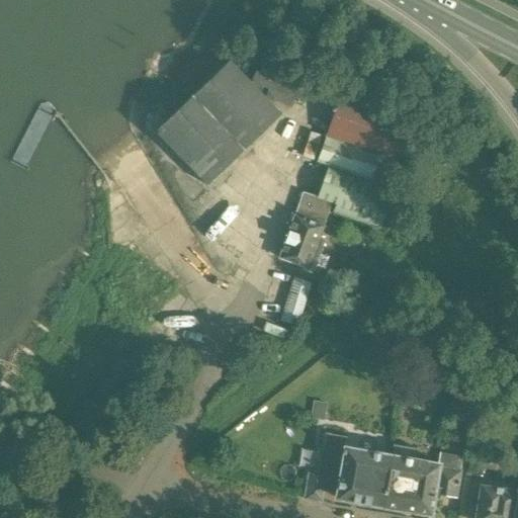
[(267,98),(252,82),(229,59),(154,132),(206,185),(281,113),(267,98)]
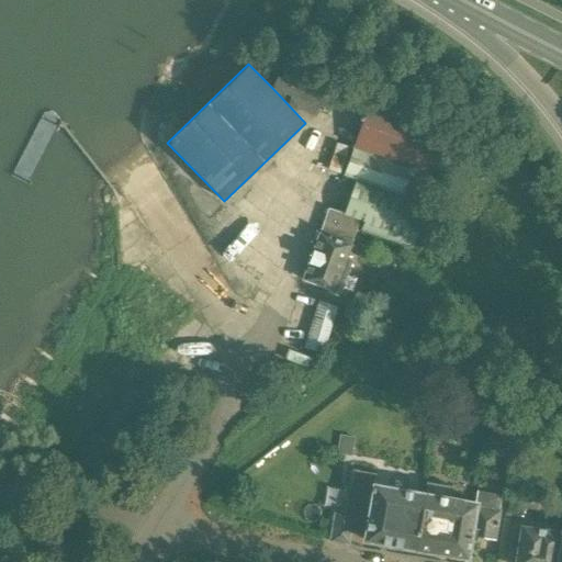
[(273,89),(290,107),(316,119),(321,108),(329,111),(337,90),(281,69),(273,89)]
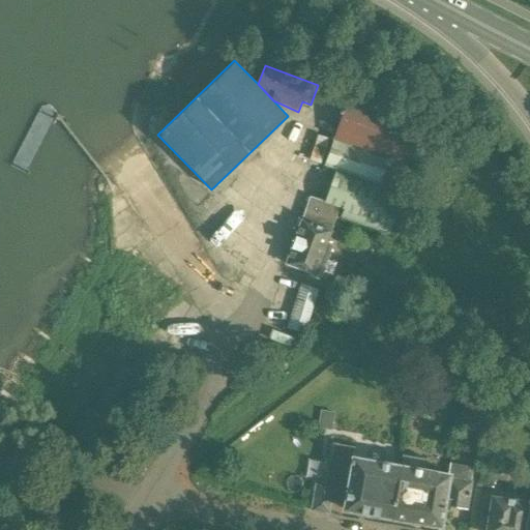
[(406,165),(419,124),(347,97),(332,138),(406,165)]
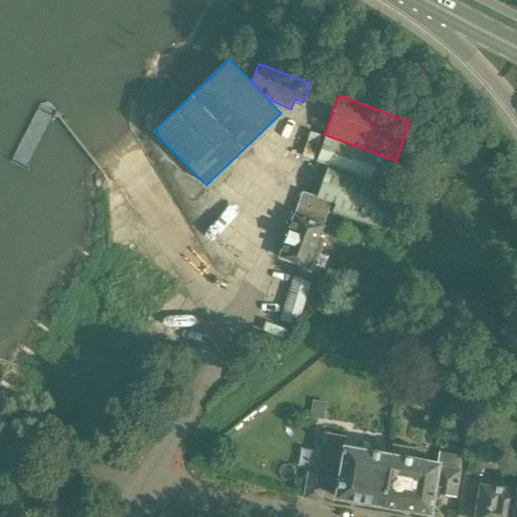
[(309,129),(305,147),(315,150),(319,132),(309,129)]
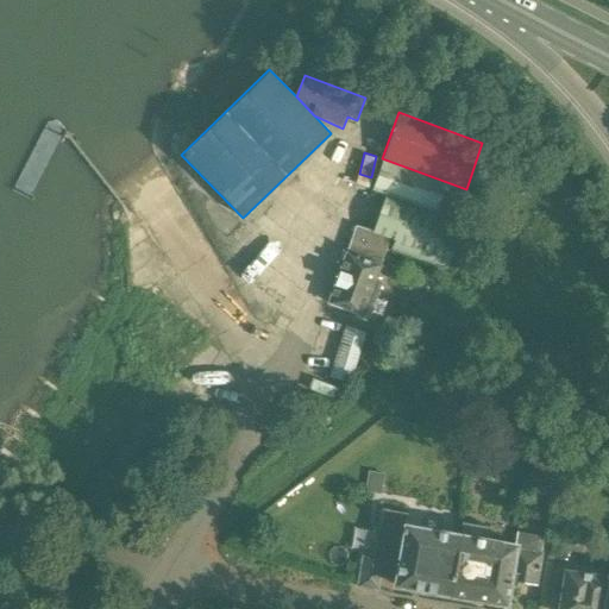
[(465,189),(382,159),(371,190),(454,220),(465,189)]
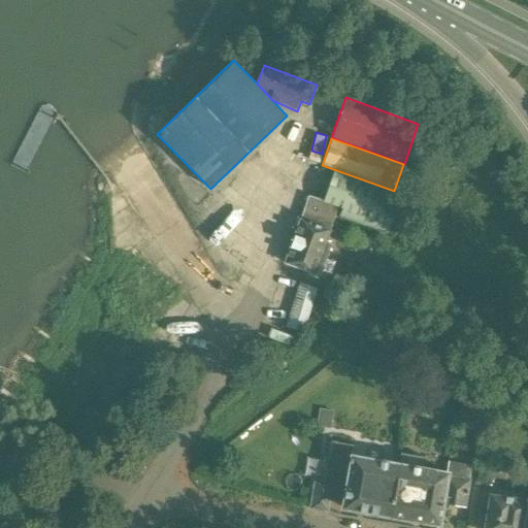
[(324,242),(337,205),(308,195),(284,263),(320,275),(330,244),(324,242)]
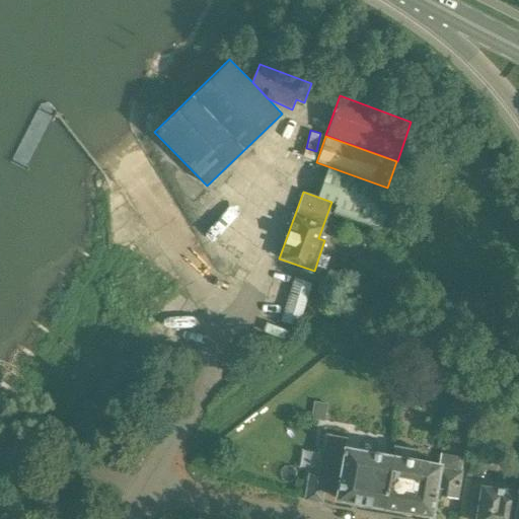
[(298,326),(311,283),(294,277),(280,320),(298,326)]
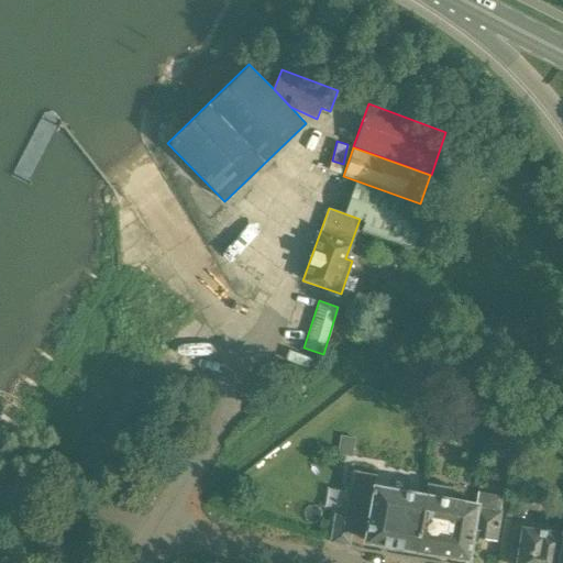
[(352,457),(355,439),(340,437),(338,455),(352,457)]
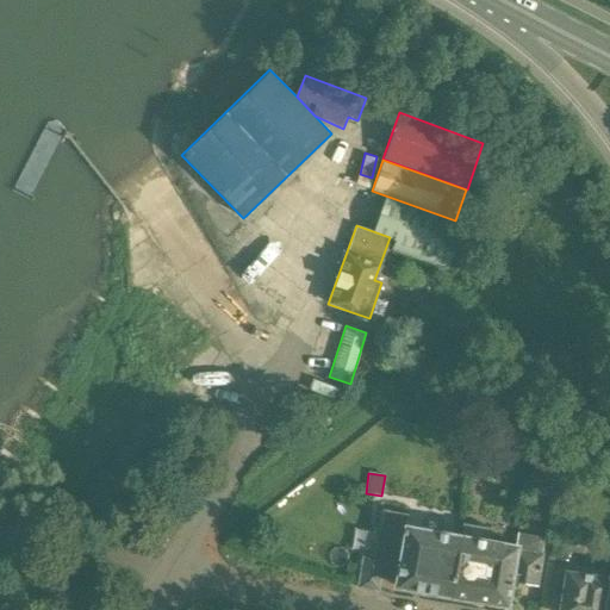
[(459,598),(467,536),(405,527),(408,515),(383,510),(380,526),(378,524),(373,555),(363,554),(358,587),(378,591),(380,577),(396,580),(394,587),(459,598)]
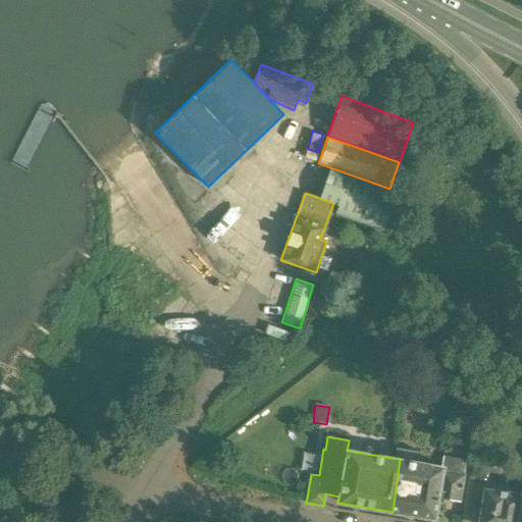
[(441,467),(436,501),(441,502),(442,498),(459,501),(463,474),(462,474),(464,461),(445,458),(442,467),(441,467)]
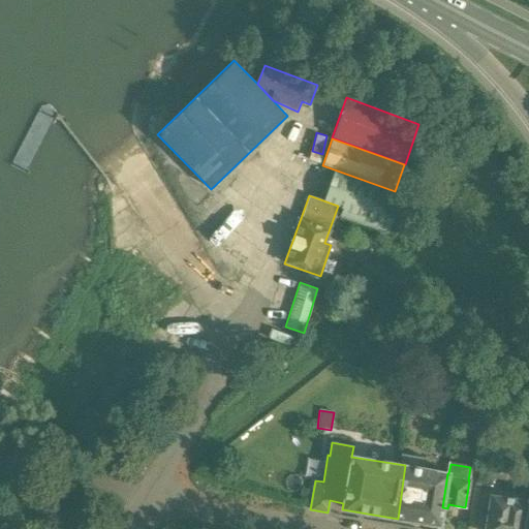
[(447,473),(405,465),(398,519),(439,526),(442,507),(447,473)]
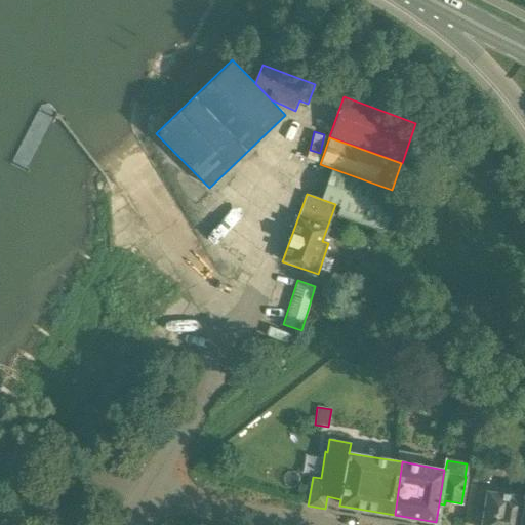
[(478,461),(476,480),(490,482),(493,463),(478,461)]
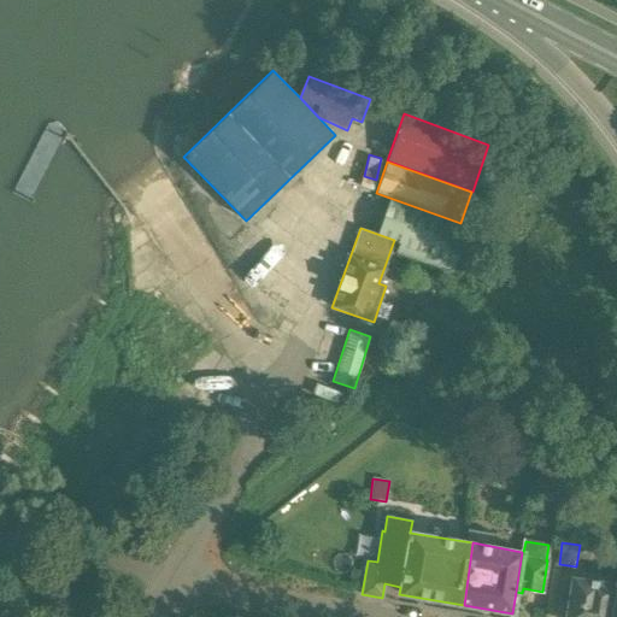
[(610,616),(616,583),(616,585),(571,577),(564,616),(610,616)]
